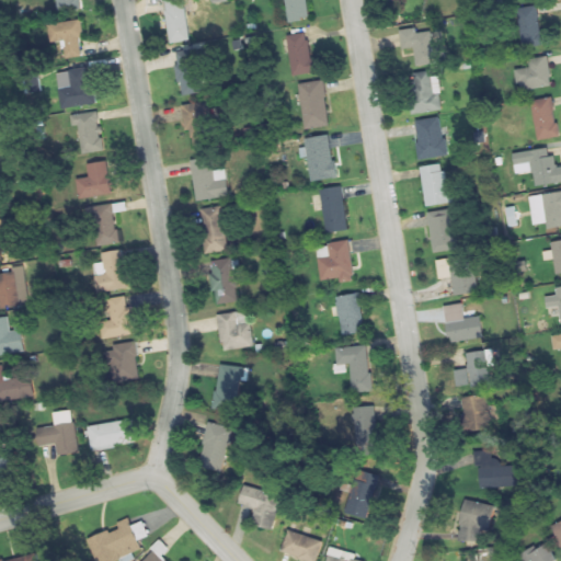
[(55,0),(56,10),(79,9),(78,0),(55,0)]
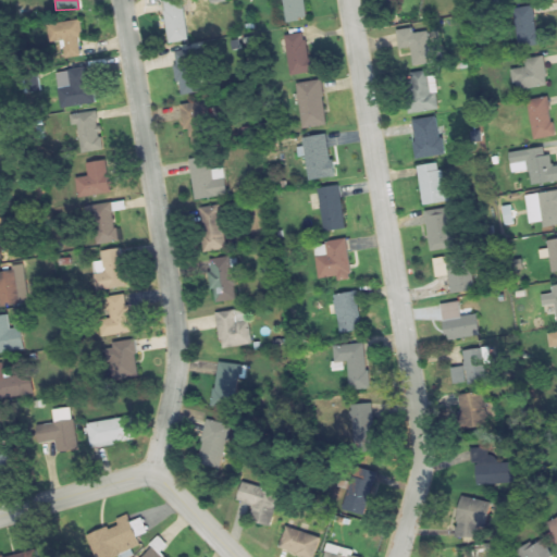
[(163,0),(166,41),(187,39),(184,0),(163,0)]
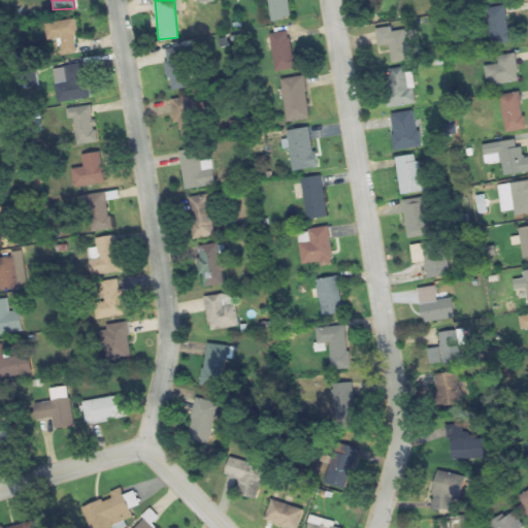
[(292,17),(289,0),(267,0),(270,20),(292,17)]
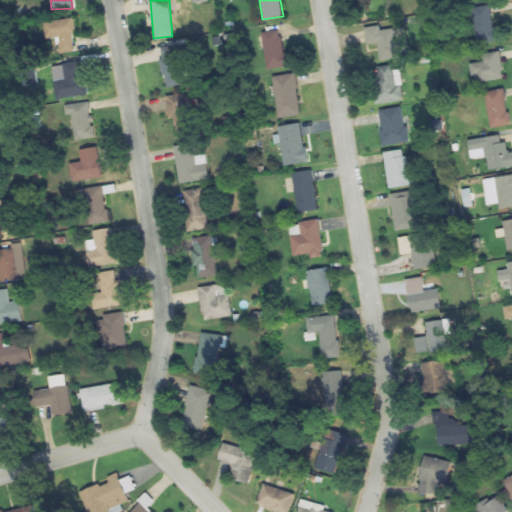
[(475,42),(496,39),(491,3),(471,6),(475,42)]
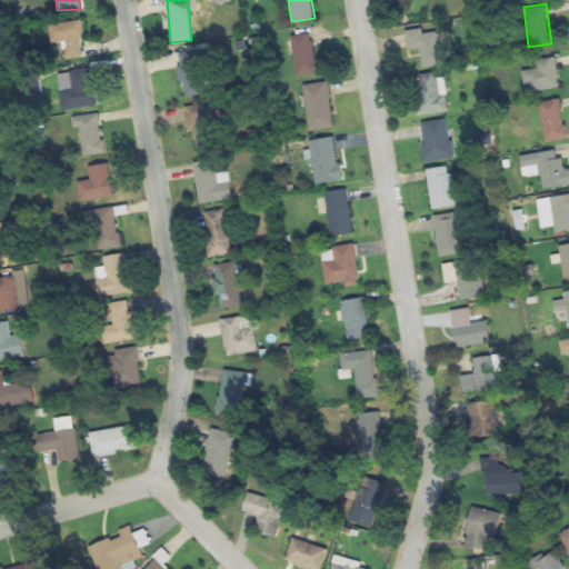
[(57,52),(86,49),(81,18),(57,21),(59,38),(55,39),(57,52)]
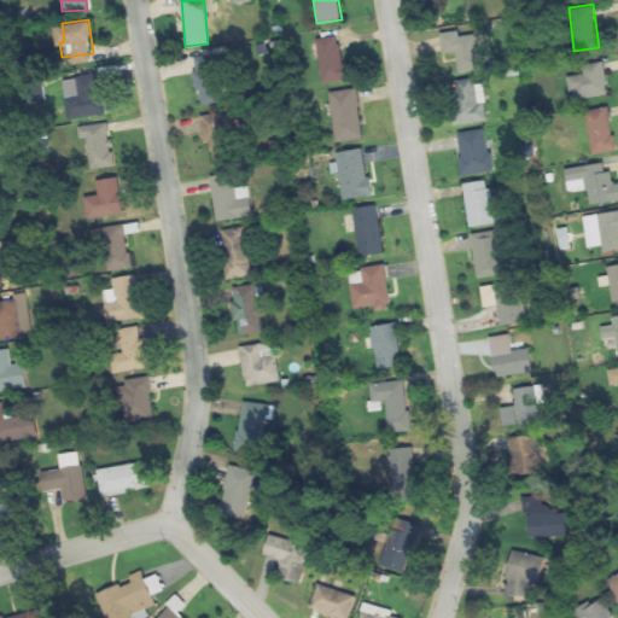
[(482,66),(474,28),(438,35),(442,56),(456,53),(460,70),(482,66)]
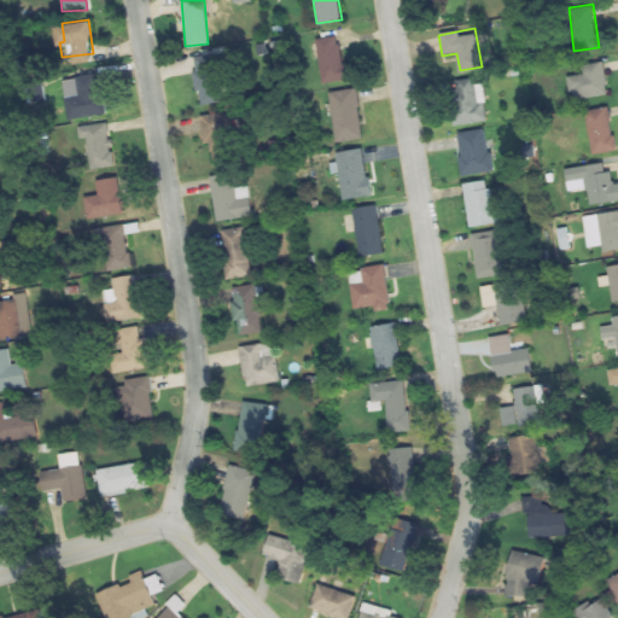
[(313,34),(321,83),(350,79),(342,29),(313,34)]
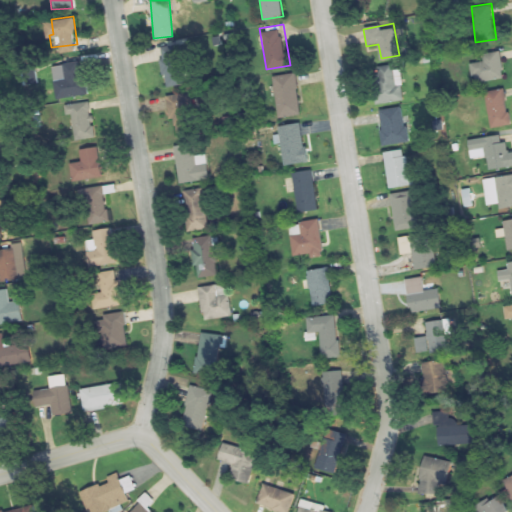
[(158,46),(163,87),(186,84),(181,43),(158,46)]
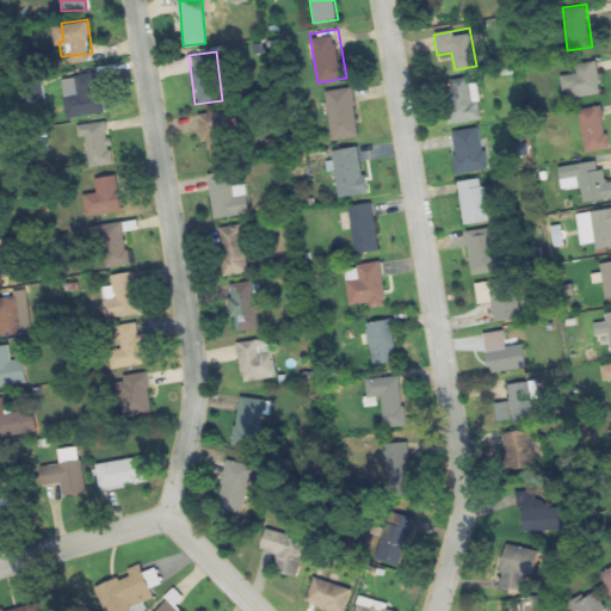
[(572,63),(574,74),(560,76),(565,99),(603,92),(597,59),(572,63)]
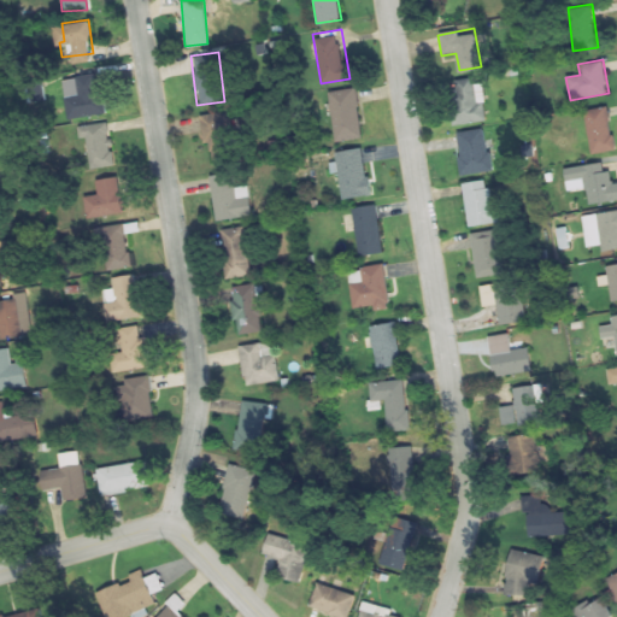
[(69,76),(75,117),(106,112),(100,72),(69,76)]
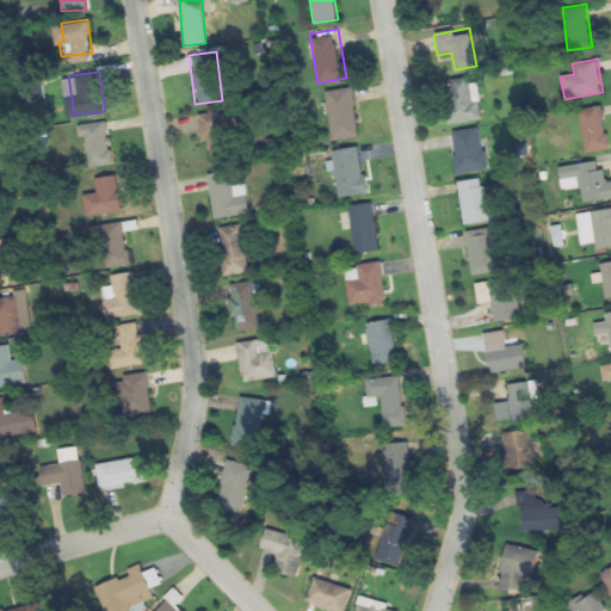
[(454,123),(485,117),(476,74),(445,79),(454,123)]
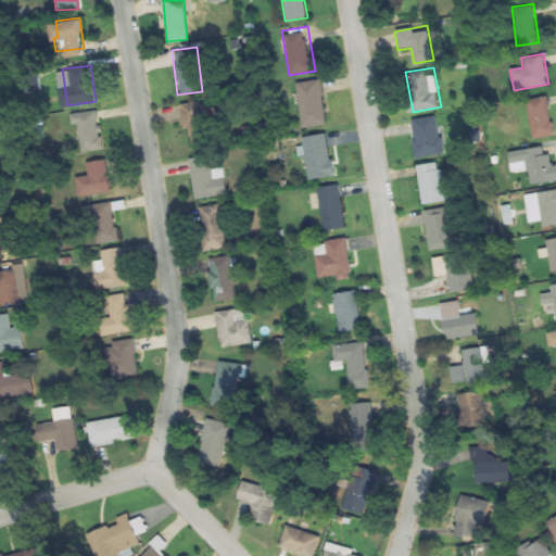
[(295,81),(302,127),(327,124),(321,78),(295,81)]
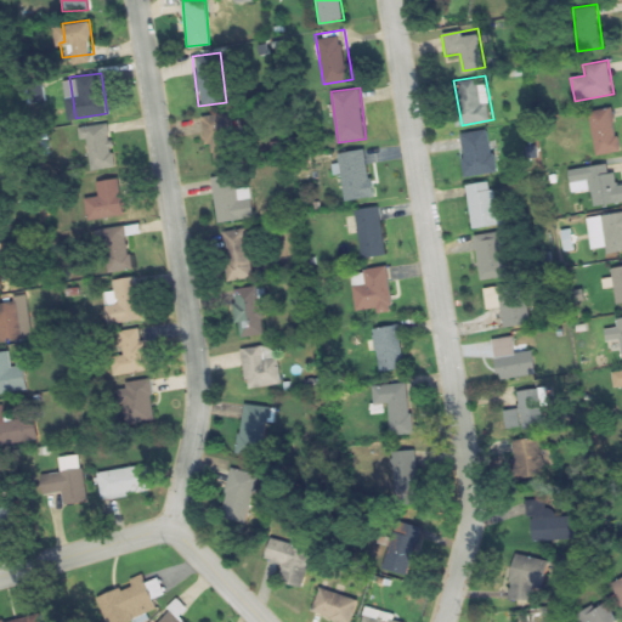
[(588,109),(593,154),(620,151),(614,106),(588,109)]
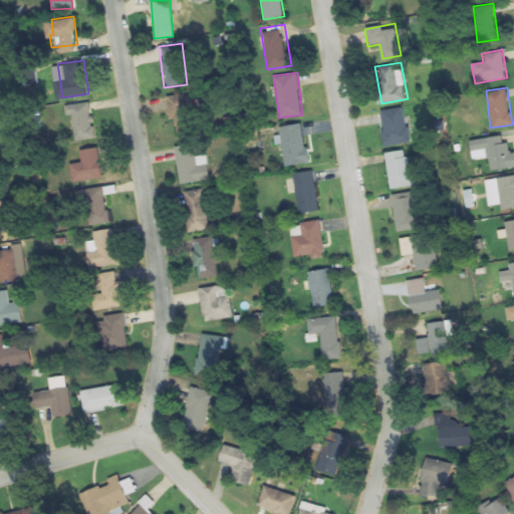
[(197,129),(190,91),(166,95),(173,134),(197,129)]
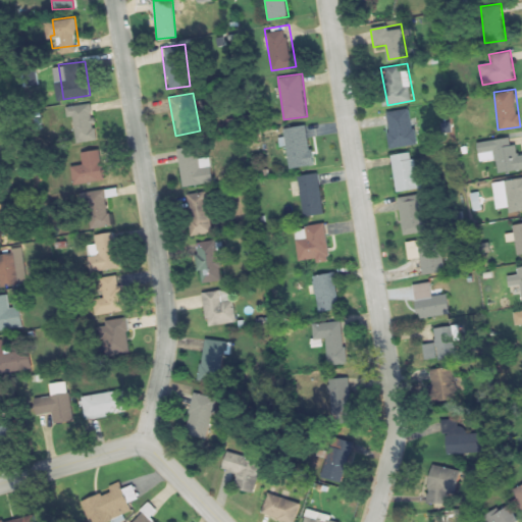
[(72,104),(76,142),(98,139),(94,102),(72,104)]
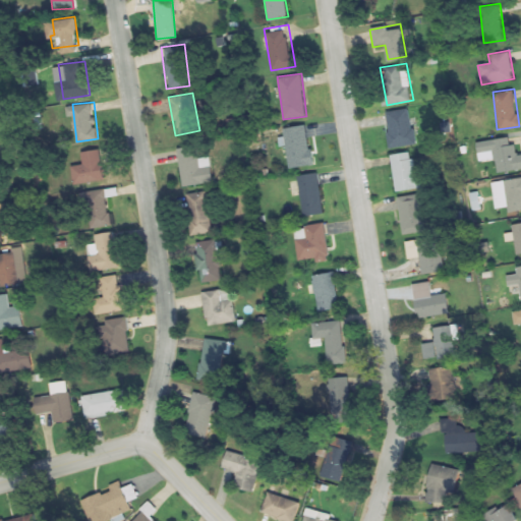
[(389,148),(417,145),(412,107),(384,110),(389,148)]
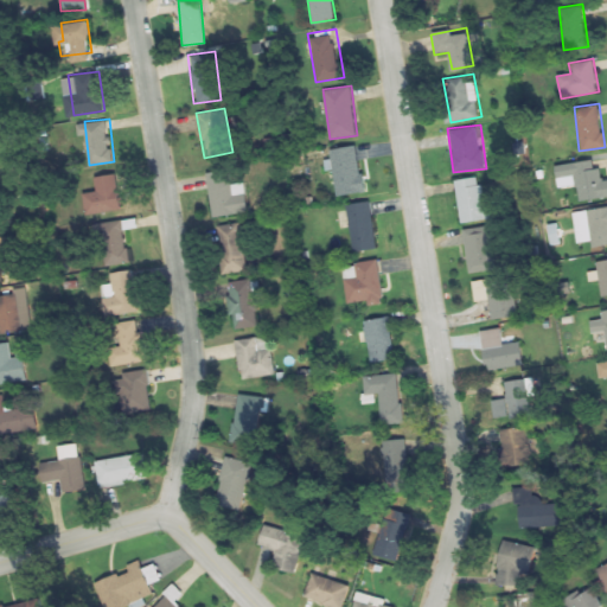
[(368,191),(363,144),(326,147),(331,195),(368,191)]
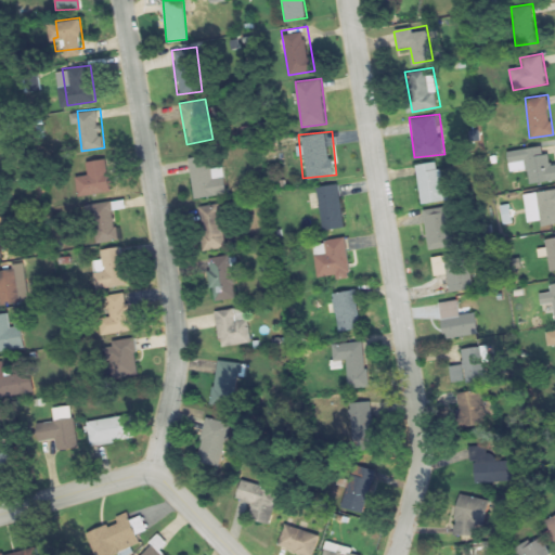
[(523,147),(528,183),(554,180),(549,144),(523,147)]
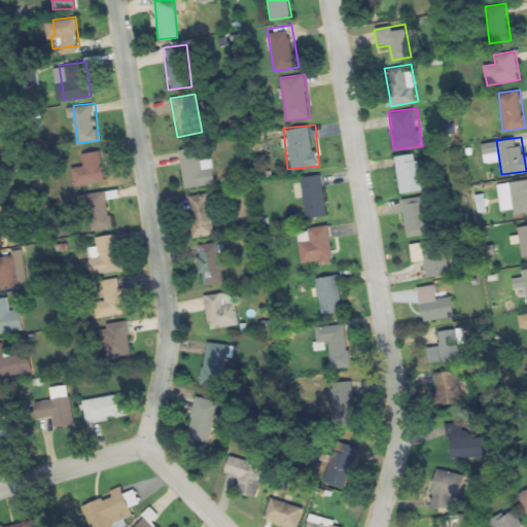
[(216,183),(212,155),(201,157),(200,146),(179,149),(184,187),(216,183)]
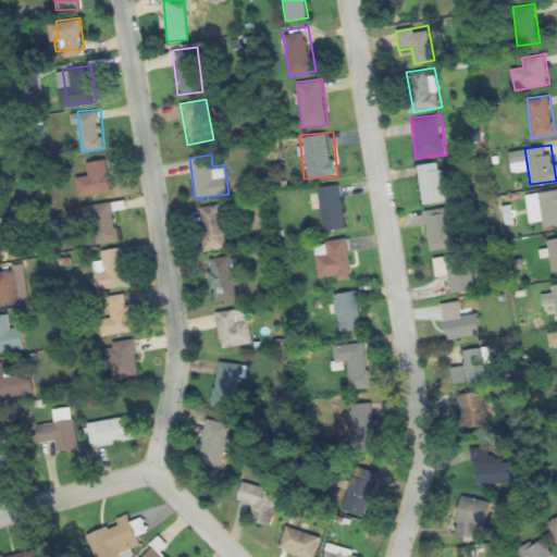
[(78,196),(112,190),(108,159),(84,162),(86,173),(75,175),(78,196)]
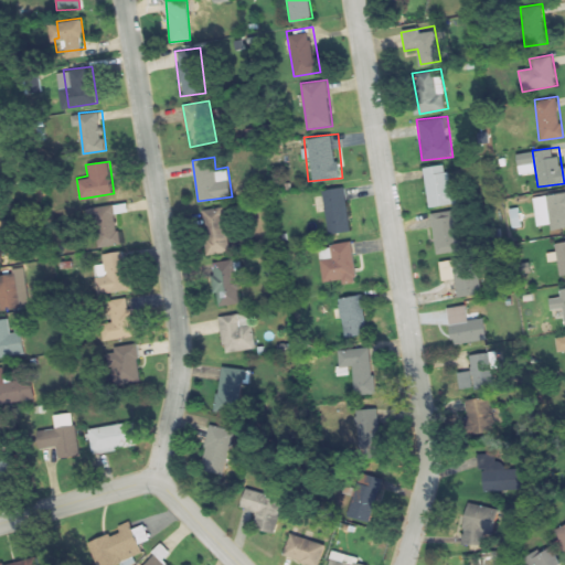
[(457,203),(451,162),(424,167),(429,206),(457,203)]
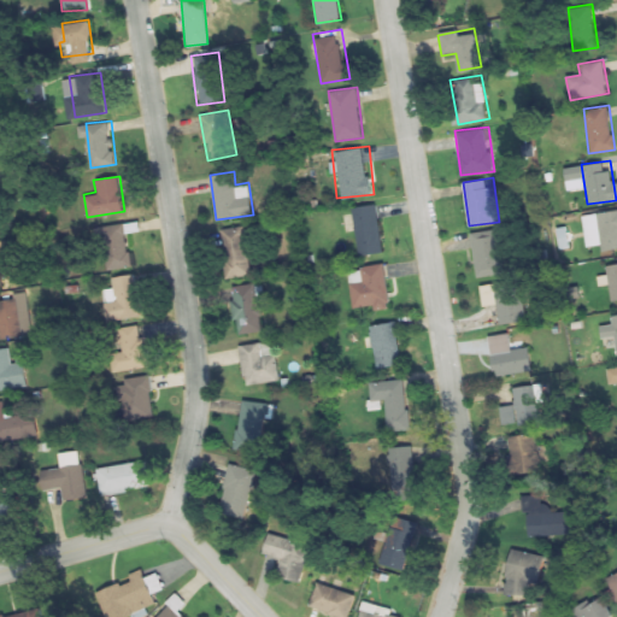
[(383,252),(375,203),(351,206),(358,257),(383,252)]
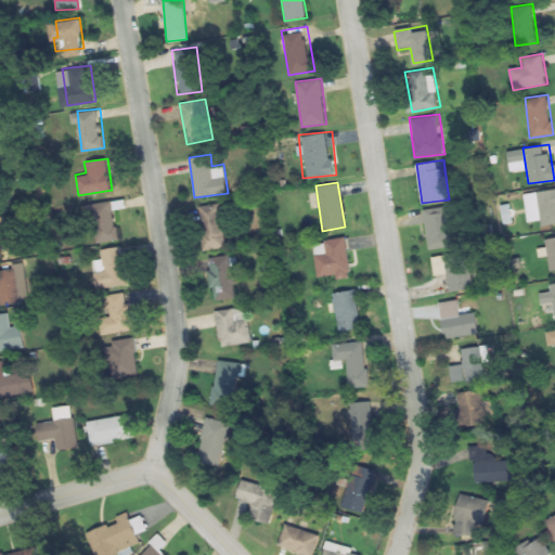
[(554,188),(524,192),(527,218),(538,216),(540,226),(554,222),(554,188)]
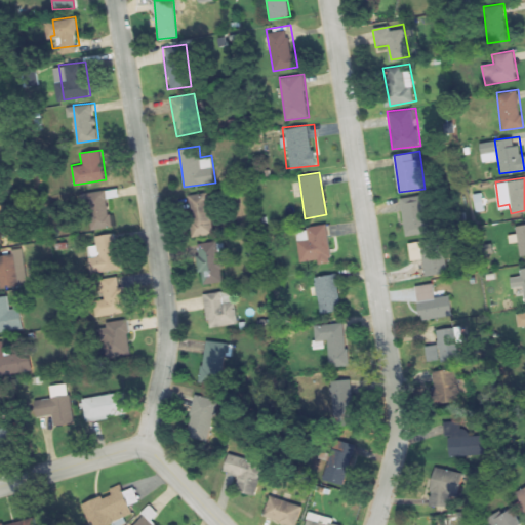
[(108,189),(84,192),(90,230),(113,226),(108,189)]
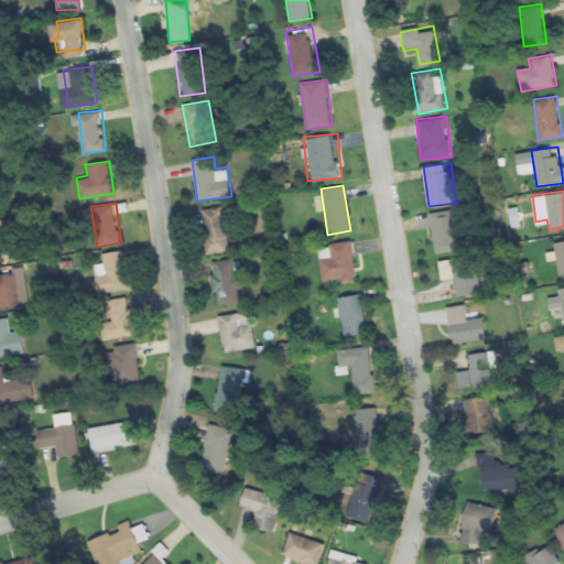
[(202,208),(207,253),(229,251),(224,205),(202,208)]
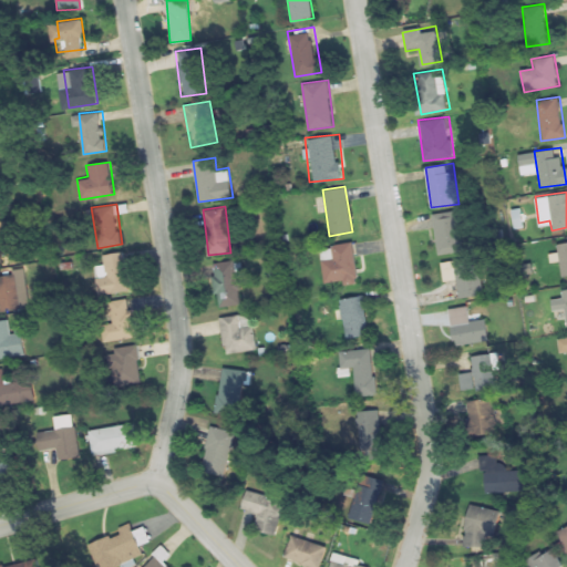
[(437,255),(459,251),(453,210),(432,213),(437,255)]
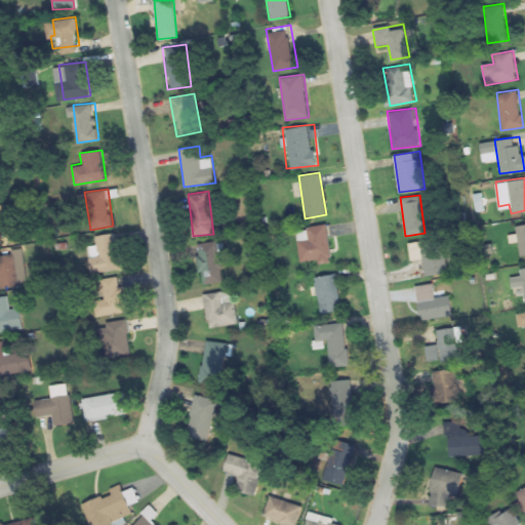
[(295,228),(299,259),(311,257),(312,265),(333,261),(327,223),(295,228)]
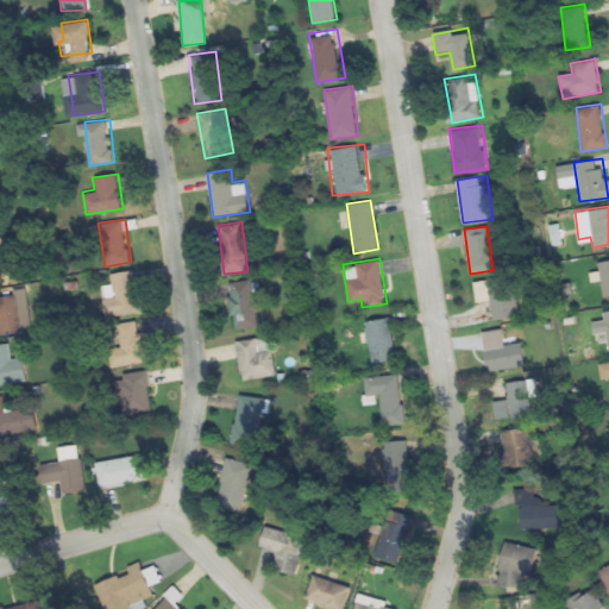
[(608,258),(597,262),(604,296),(608,295),(608,258)]
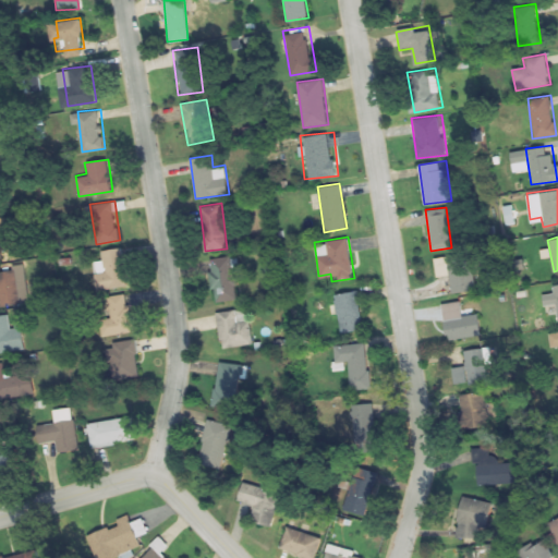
[(101,250),(102,262),(93,262),(95,289),(126,286),(123,247),(101,250)]
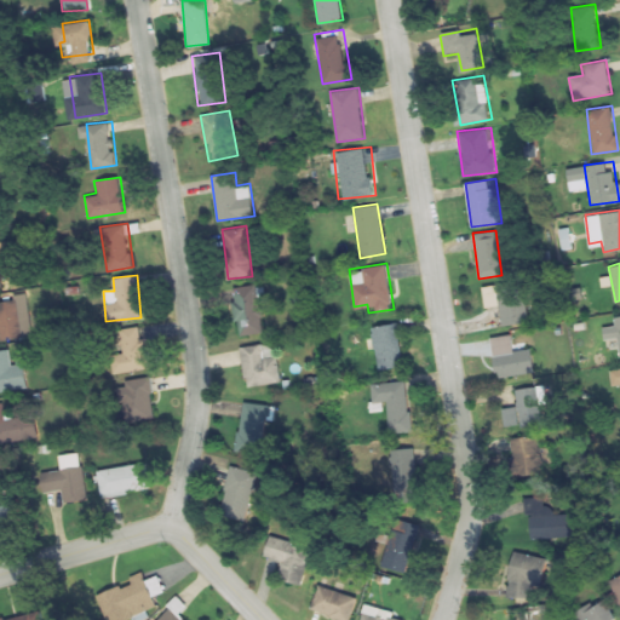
[(482,288),(486,313),(501,310),(504,325),(530,320),(523,281),(482,288)]
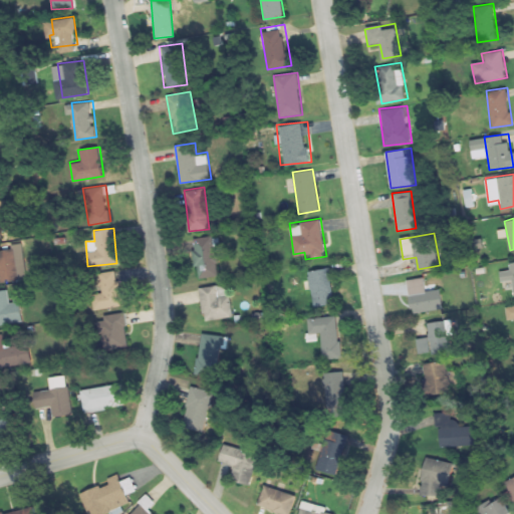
[(219,275),(214,235),(191,238),(196,278),(219,275)]
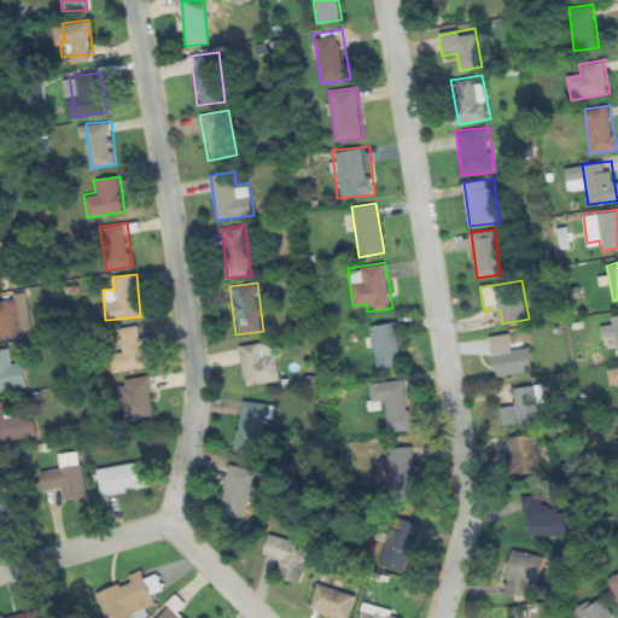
[(0,338),(33,334),(27,292),(0,296),(0,338)]
